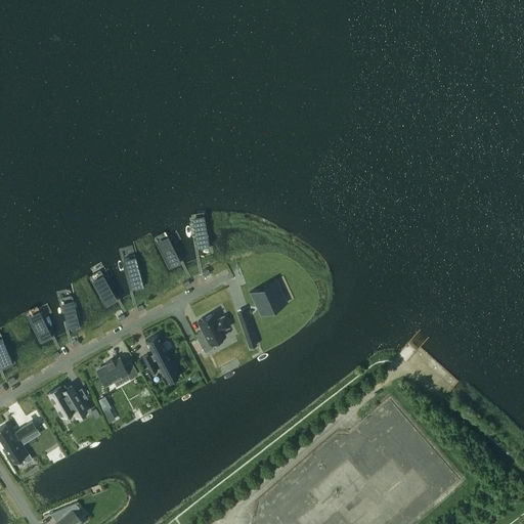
[(209,246),(204,215),(191,217),(198,248),(209,246)]
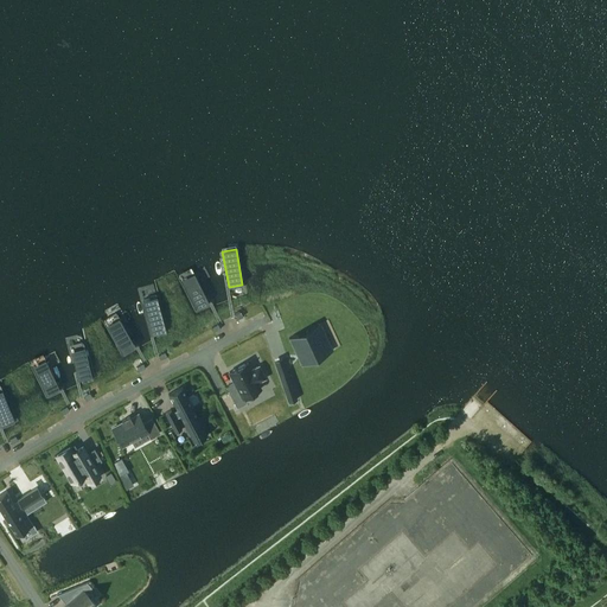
[(197,310),(209,302),(193,272),(180,278),(197,310)]
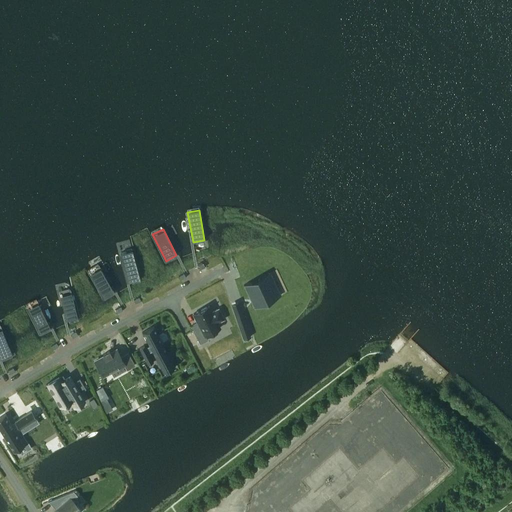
[(140,279),(132,250),(121,253),(129,282),(140,279)]
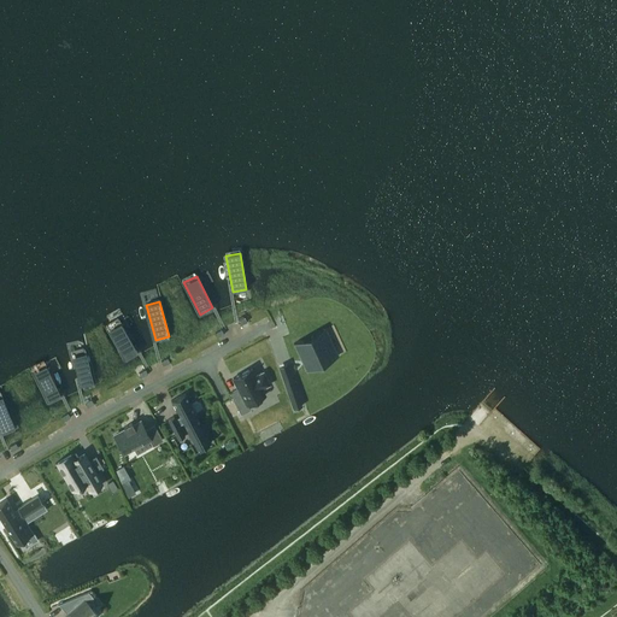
[(121,321),(107,328),(125,359),(139,352),(121,321)]
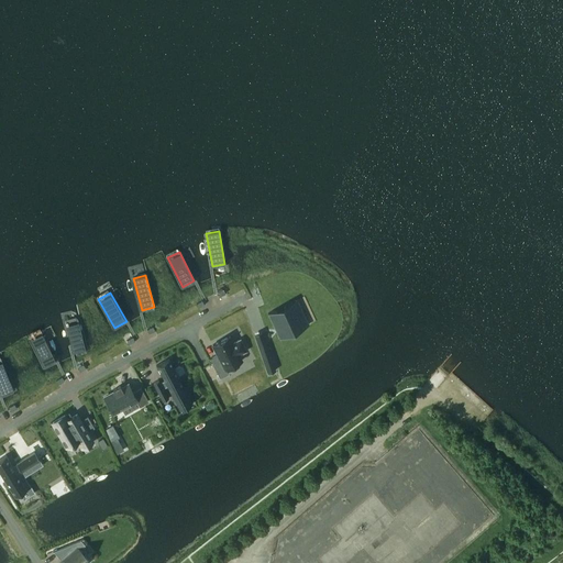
[(279,339),(308,326),(296,300),(268,313),(279,339)]
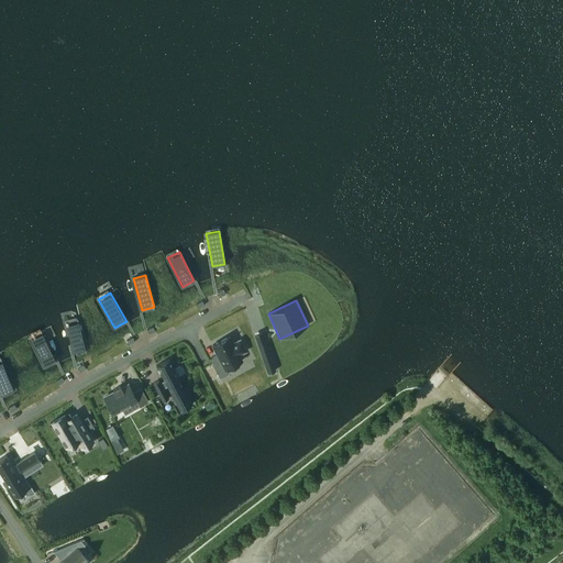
[(65,320),(73,352),(85,349),(77,318),(65,320)]
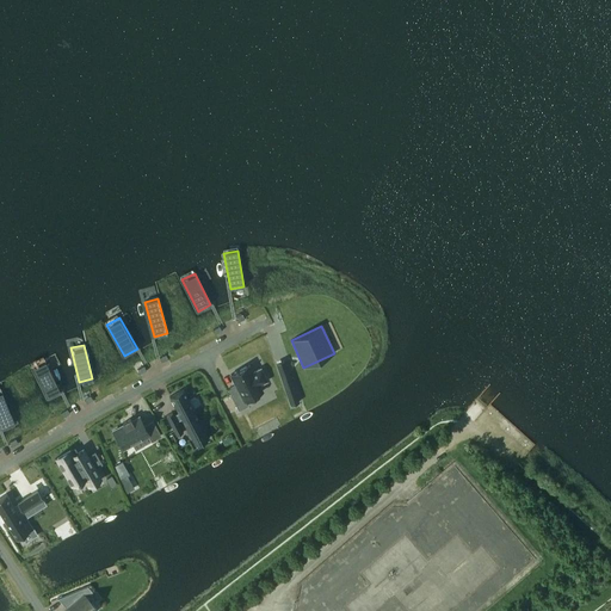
[(45,360),(32,366),(48,399),(61,392),(45,360)]
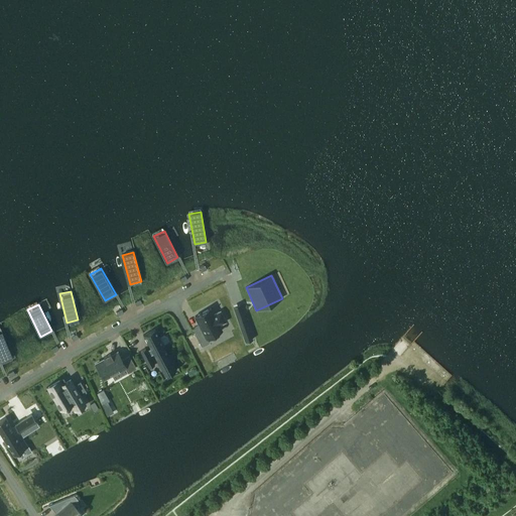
[(203,312),(195,316),(200,325),(192,329),(202,346),(210,342),(207,338),(222,331),(219,325),(226,321),(221,310),(214,314),(210,308),(203,312)]
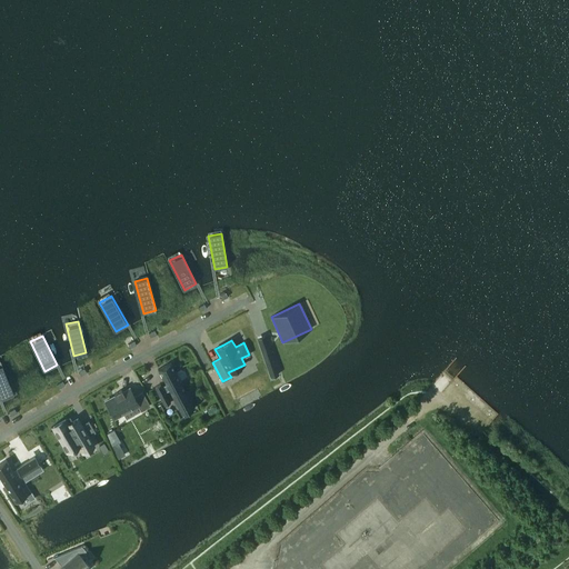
[(270,377),(279,373),(271,351),(262,355),(270,377)]
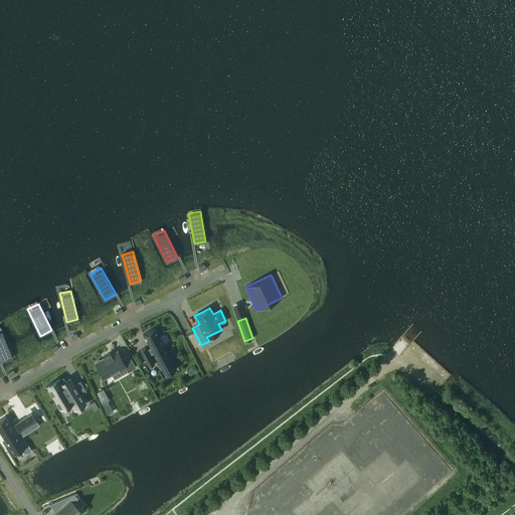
[(156,327),(144,334),(151,348),(147,349),(147,350),(146,347),(140,350),(148,366),(154,364),(149,354),(153,352),(164,375),(176,369),(156,327)]
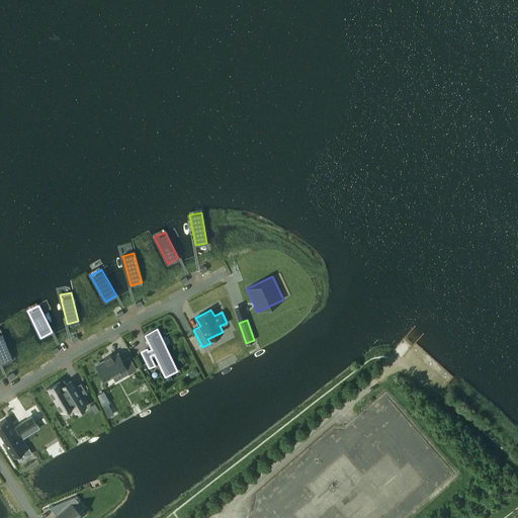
[(0,331),(0,360),(1,364),(12,359),(1,331),(0,331)]
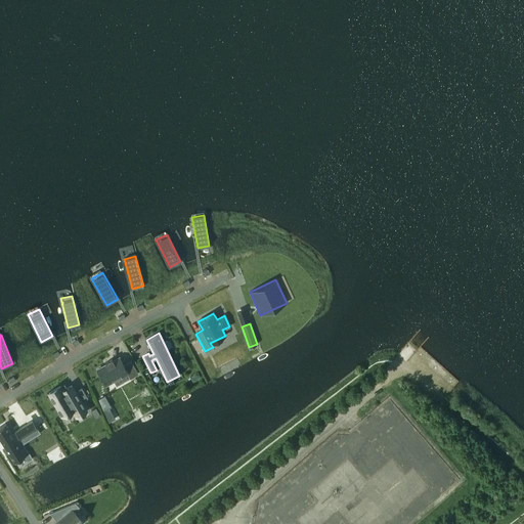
[(133,384),(140,380),(134,366),(127,370),(123,363),(116,367),(115,364),(107,368),(110,370),(100,376),(108,390),(130,379),(133,384)]
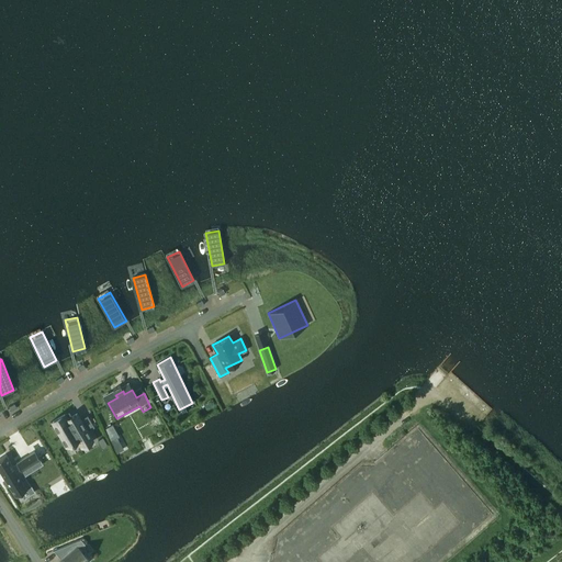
[(79,441),(90,435),(77,412),(67,417),(64,412),(51,420),(65,444),(76,437),(79,441)]
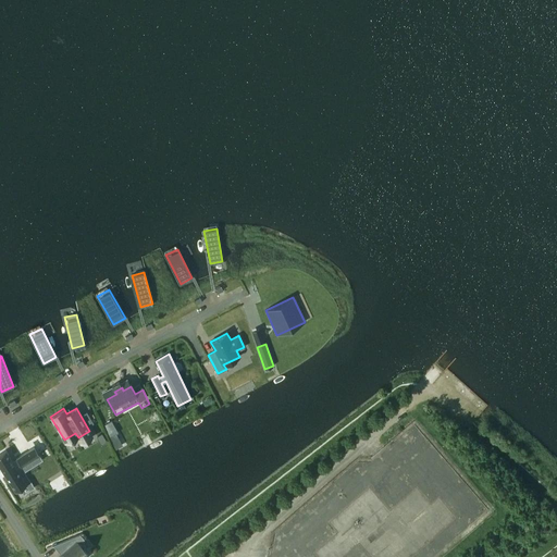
[(111,421),(104,424),(110,436),(115,433),(118,432),(111,421)]
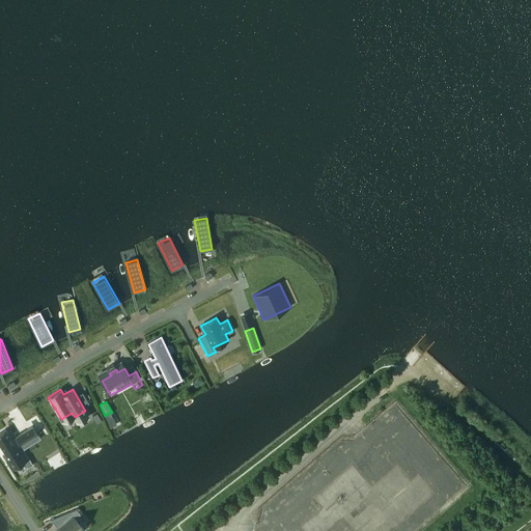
[(98,413),(92,416),(96,424),(102,420),(98,413)]
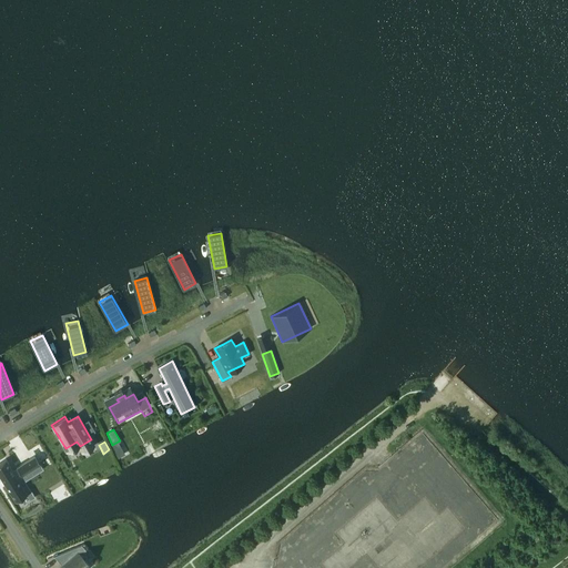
[(112,445),(114,450),(121,447),(119,442),(112,445)]
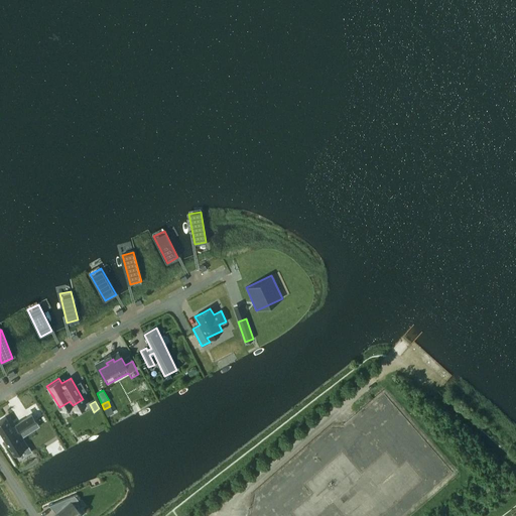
[(5,417),(0,419),(0,433),(14,456),(25,448),(16,433),(19,431),(20,432),(37,421),(32,413),(15,423),(15,425),(12,427),(5,417)]
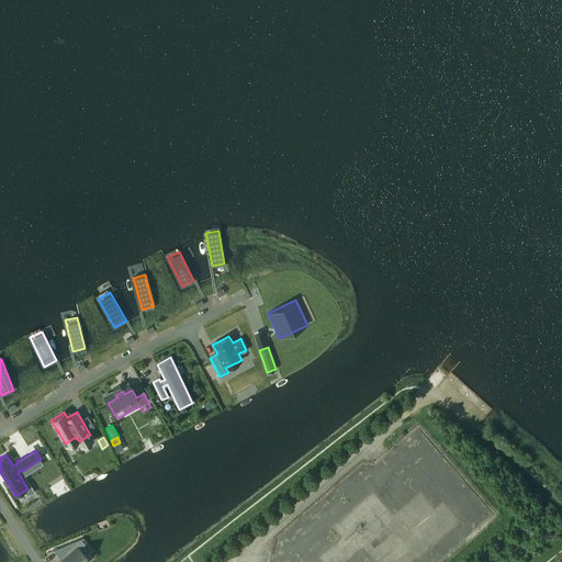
[(76,544),(74,542),(54,550),(60,558),(76,544)]
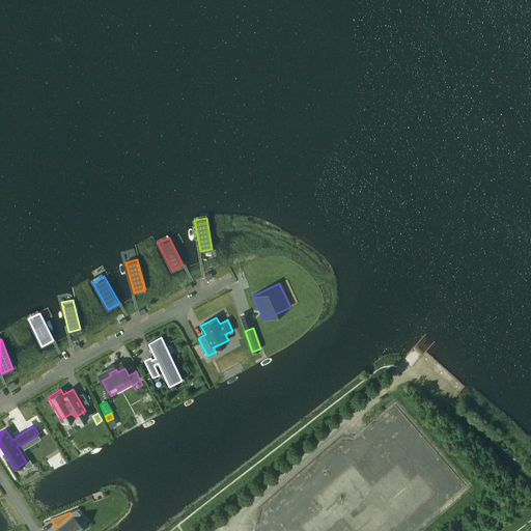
[(82,530),(84,530),(74,518),(73,516),(58,529),(55,530),(82,530)]
